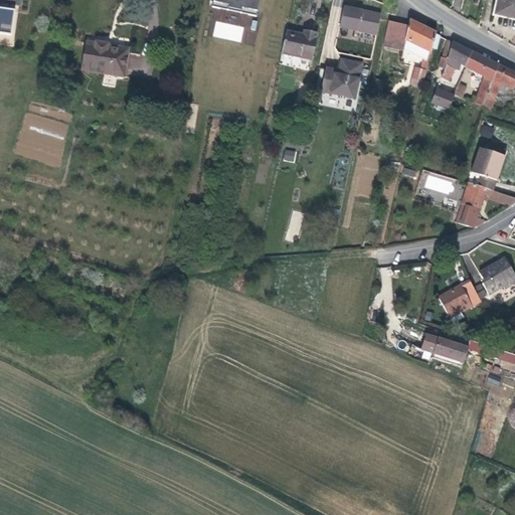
[(213,0),(212,7),(256,17),(260,0),(213,0)]
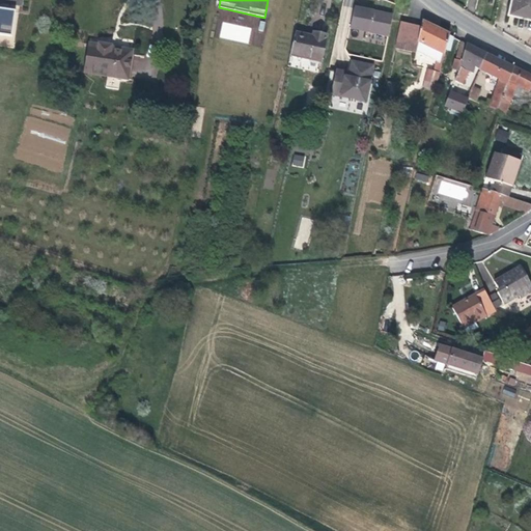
[(530,0),(512,0),(510,11),(530,16),(530,0)]
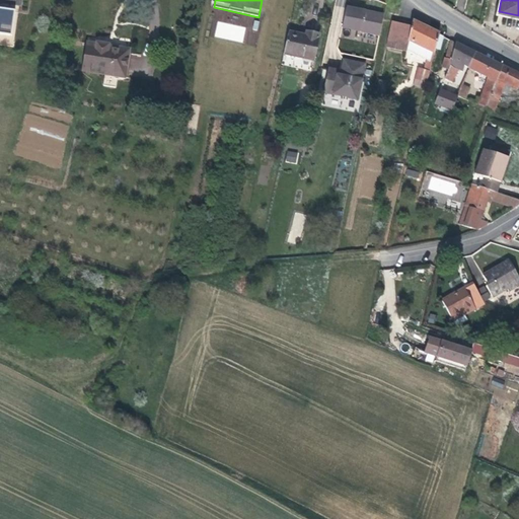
[(0,7),(0,32),(12,35),(15,10),(0,7)]
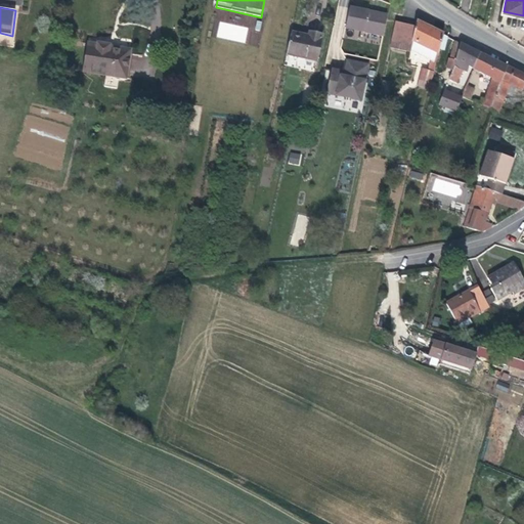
[(384,36),(388,16),(351,8),(346,28),(384,36)]
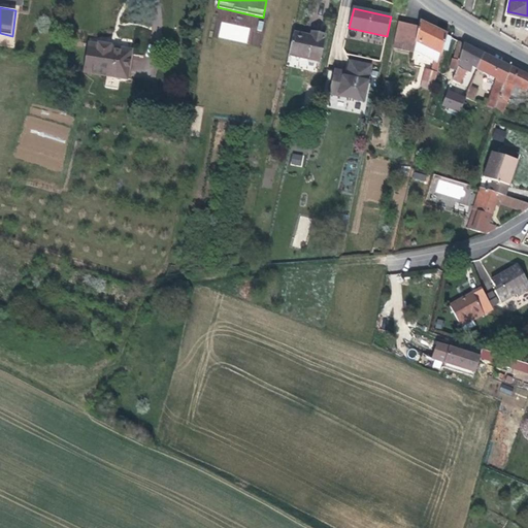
[(420,87),(432,90),(448,35),(420,22),(419,27),(398,22),(393,47),(414,53),(414,51),(434,61),(431,71),(425,69),(420,87)]
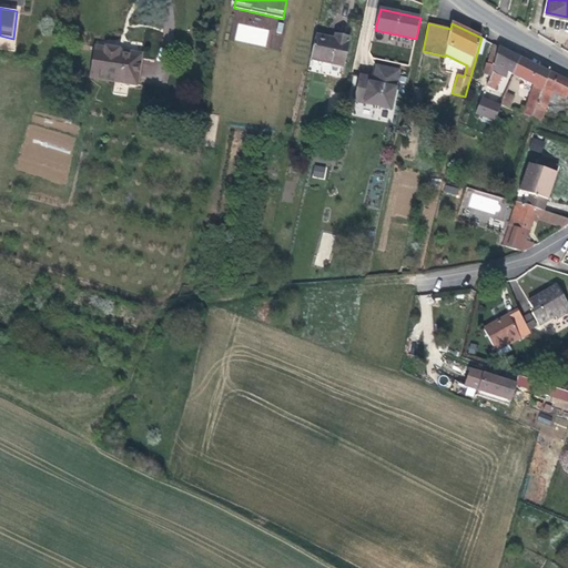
[(336,34),(335,39),(316,34),(311,59),(343,66),(350,38),(336,34)]
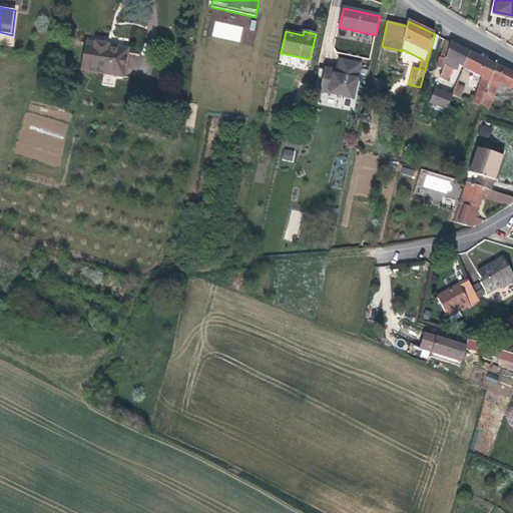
[(447,55),(451,42),(447,40),(446,40),(443,54),(447,55)]
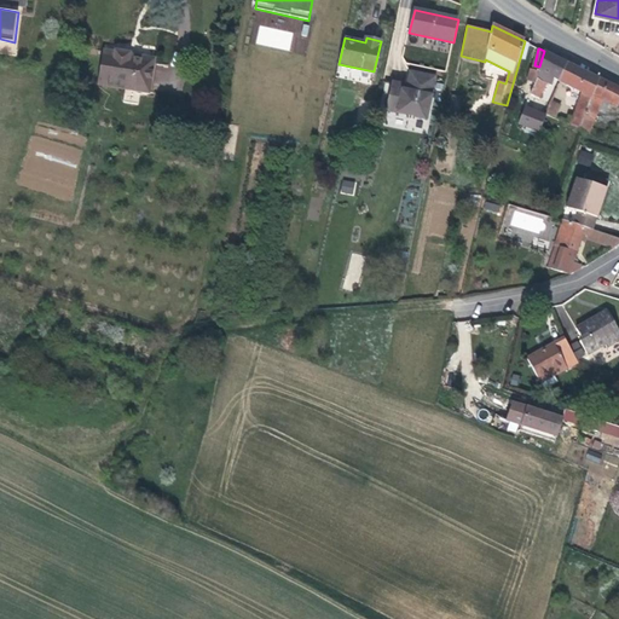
[(149,93),(154,63),(129,58),(131,53),(116,51),(115,53),(104,51),(98,85),(149,93)]
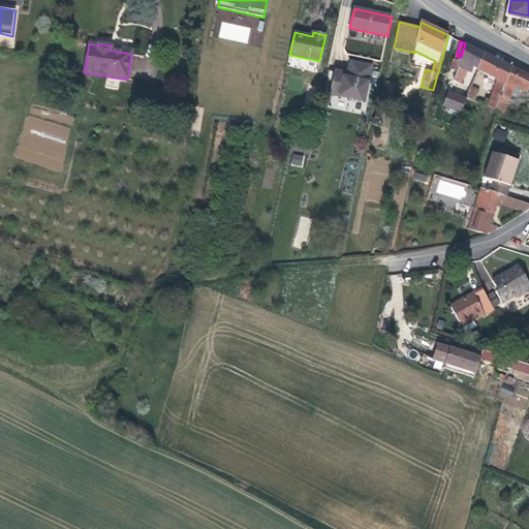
[(473,67),(477,69),(485,54),(465,43),(461,57),(457,56),(455,60),(453,59),(450,69),(457,71),(453,81),(461,85),(467,71),(471,73),(473,67)]
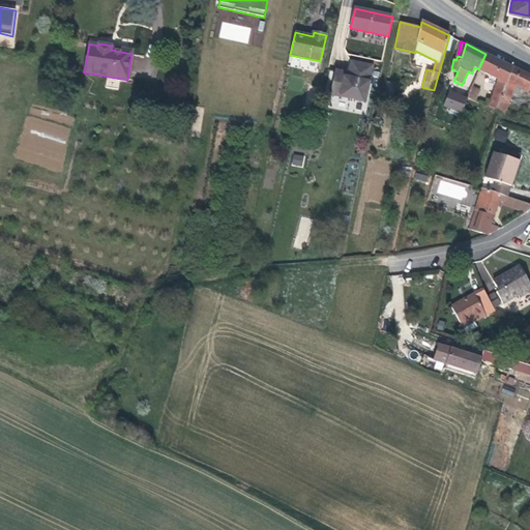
[(495,112),(512,67),(503,62),(486,54),(478,69),(499,80),(490,101),(487,100),(484,106),(493,109),(492,111),(495,112)]
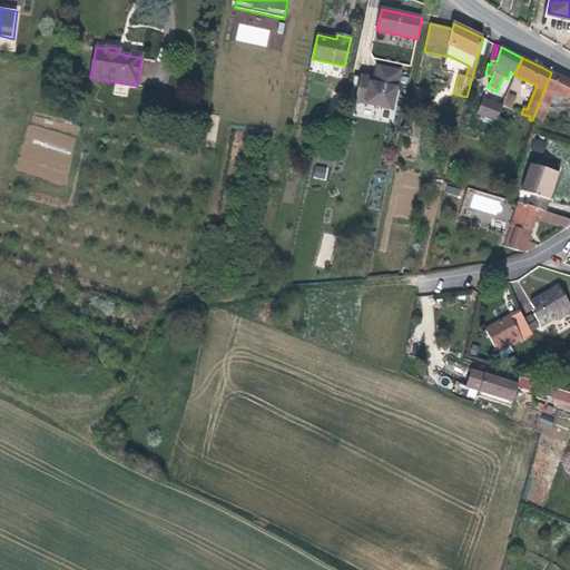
[(374,84),(360,80),(355,100),(391,110),(392,109),(401,71),(377,67),(375,78),(374,84)]
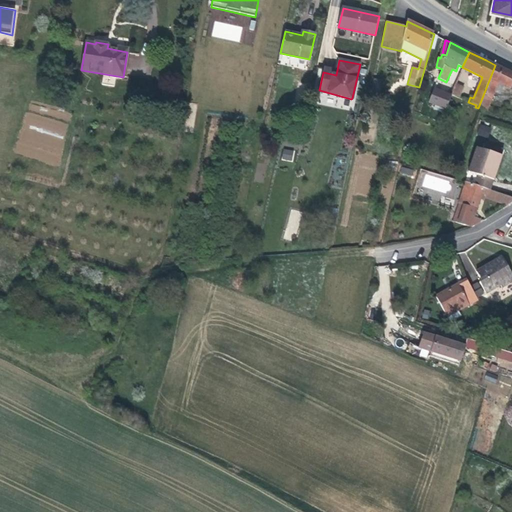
[(511,73),(495,65),(478,108),(478,109),(483,111),(484,109),(487,111),(495,92),(500,94),(504,86),(510,88),(511,88),(511,73)]
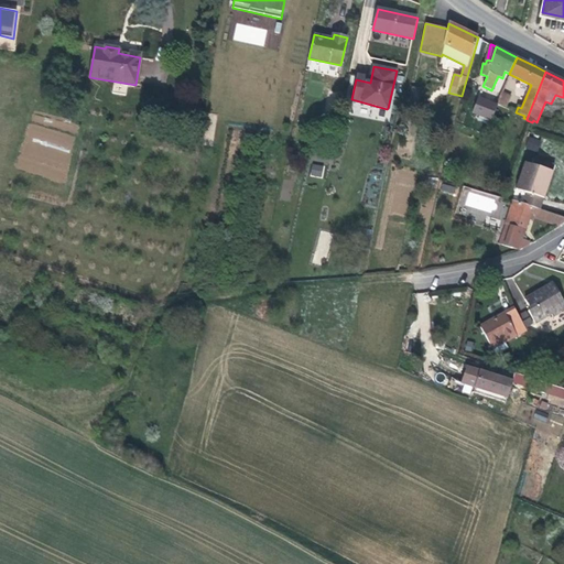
[(510,96),(502,91),(497,104),(506,107),(510,96)]
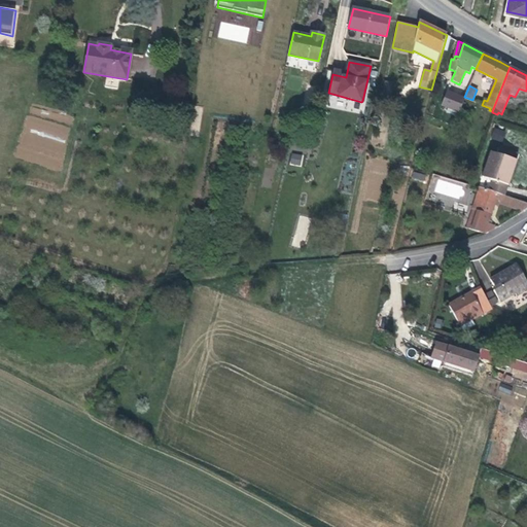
[(442,105),(459,112),(464,99),(447,92),(442,105)]
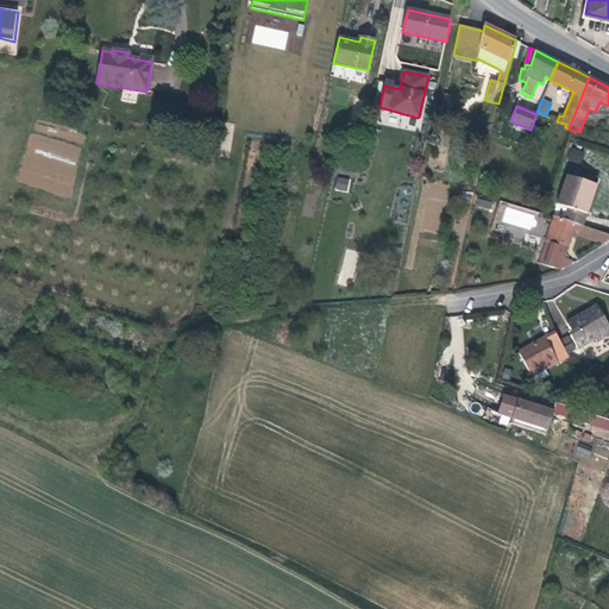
[(571,149),(567,161),(581,163),(583,151),(571,149)]
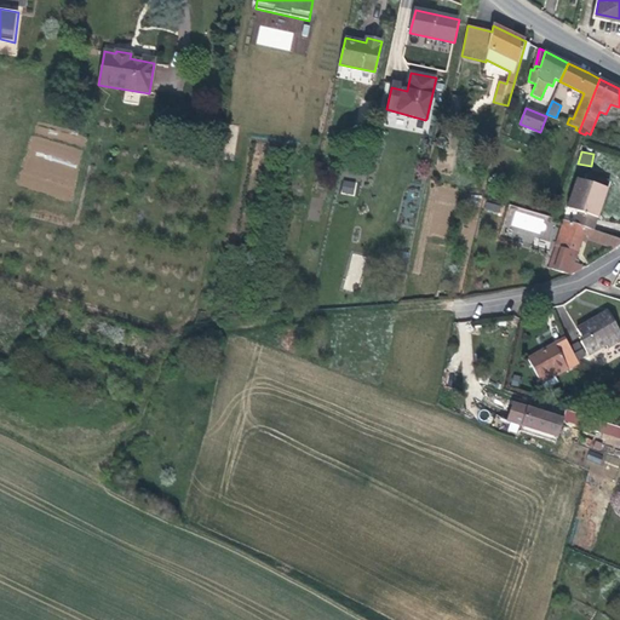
[(610,181),(586,173),(584,183),(602,189),(593,217),(598,219),(610,181)]
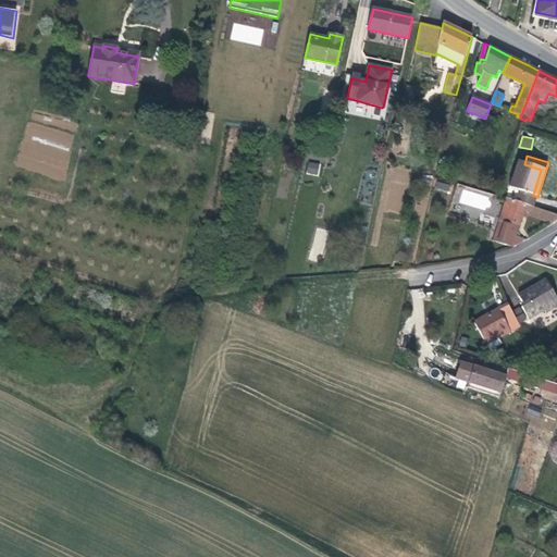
[(306,174),(319,176),(321,163),(308,161),(306,174)]
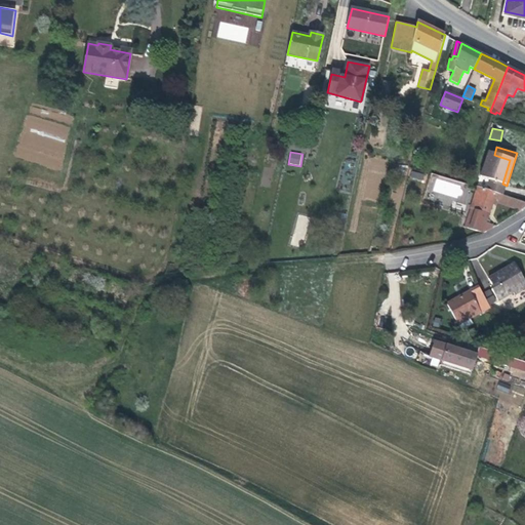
[(490,179),(487,190),(503,195),(507,186),(502,184),(510,160),(494,155),(487,153),(480,176),(490,179)]
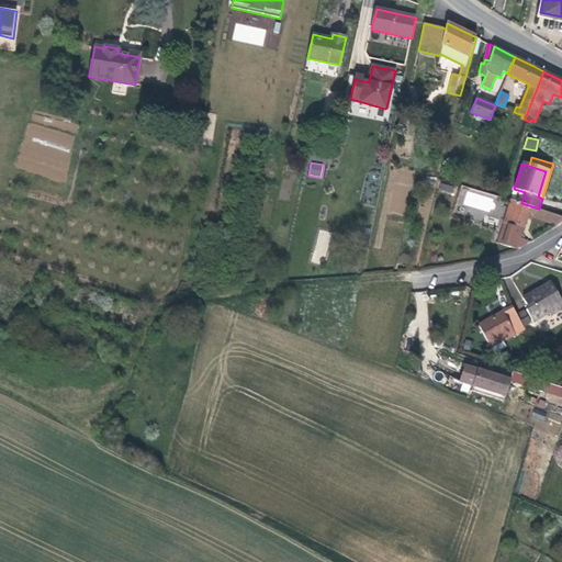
[(440,183),(439,190),(452,192),(453,187),(440,183)]
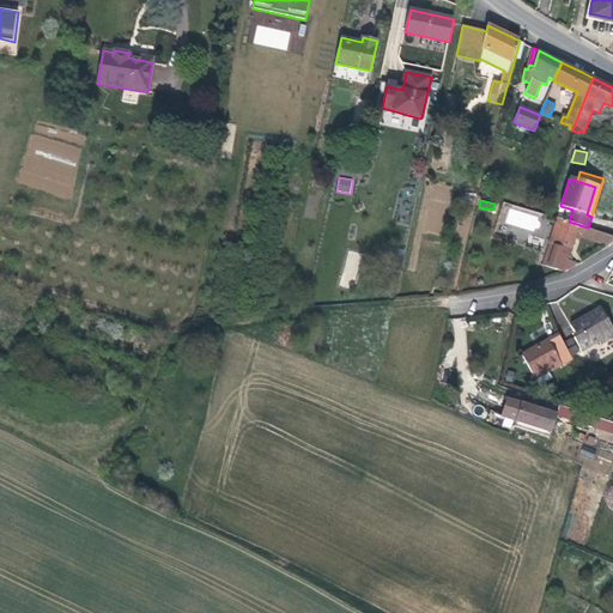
[(542,265),(564,272),(575,267),(575,262),(571,261),(572,258),(569,256),(576,235),(607,246),(612,242),(612,236),(588,228),(569,222),(557,218),(542,265)]
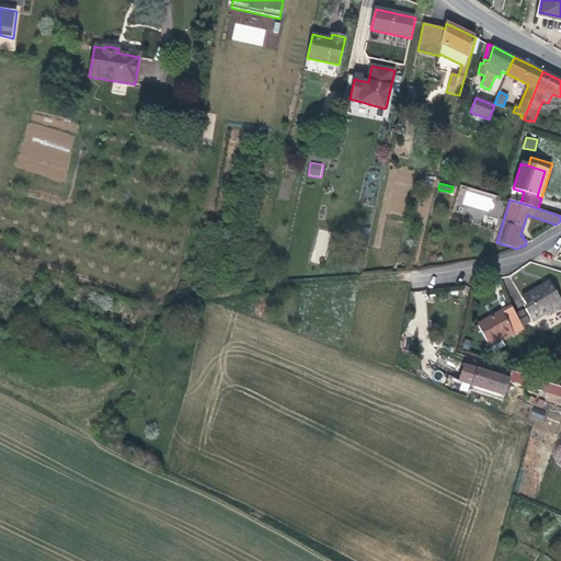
[(553,295),(556,293),(550,282),(523,298),(528,309),(526,310),(533,321),(548,312),(550,316),(560,309),(560,301),(560,299),(558,300),(553,295)]
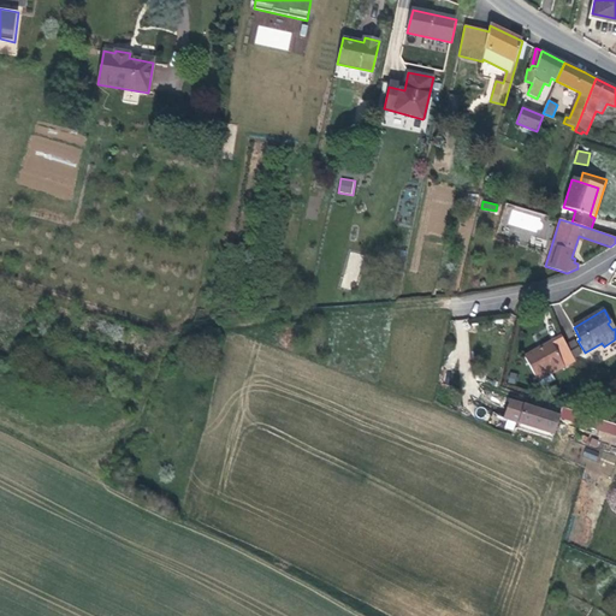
[(525,355),(537,378),(548,371),(550,374),(575,361),(562,336),(525,355)]
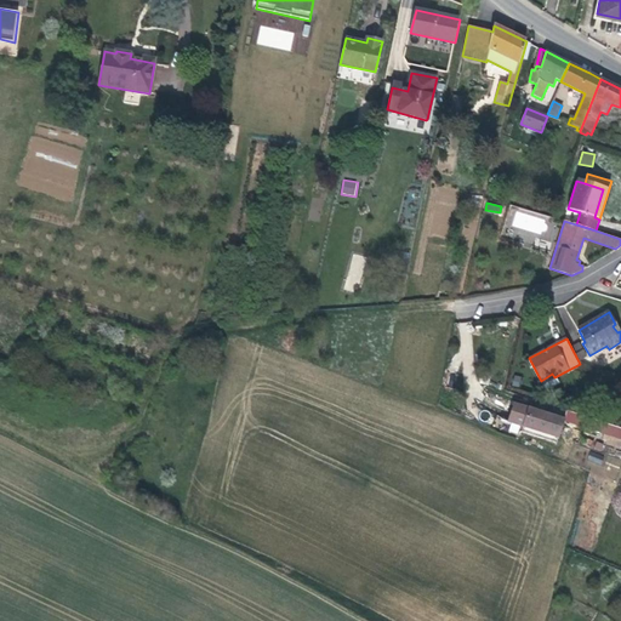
[(554,377),(552,374),(541,381),(542,385),(554,377)]
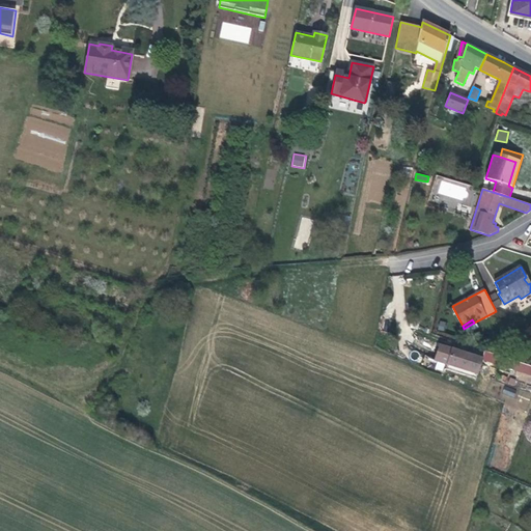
[(482,358),(441,344),(436,360),(447,364),(477,374),(482,358)]
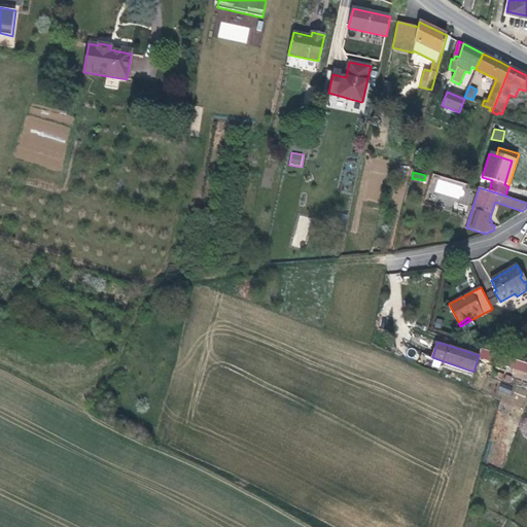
[(481,349),(480,359),(491,360),(492,350),(481,349)]
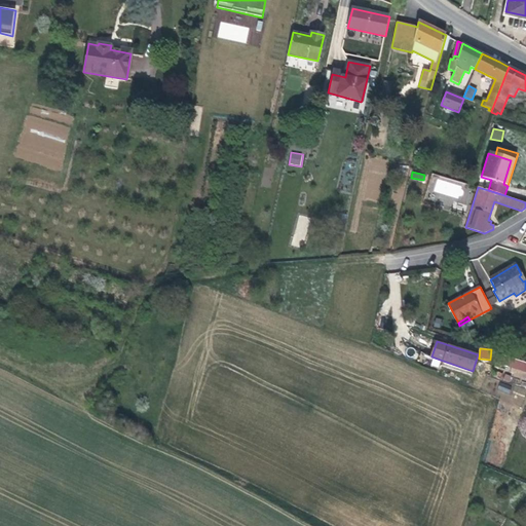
[(525,371),(525,362),(511,358),(509,367),(525,371)]
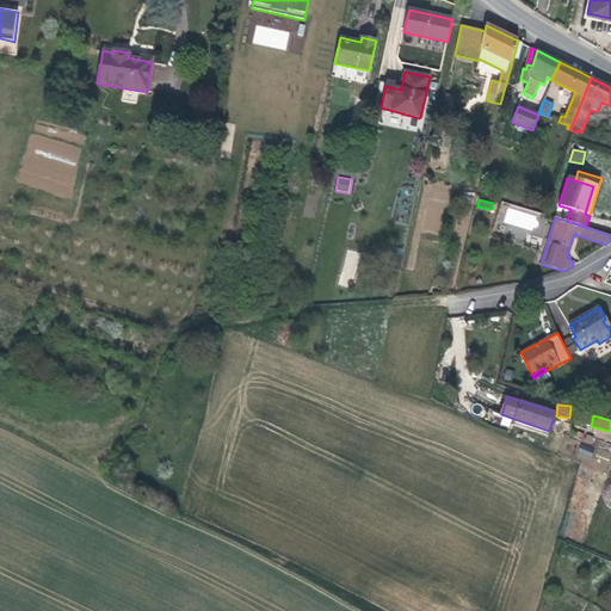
[(548,436),(549,431),(514,419),(512,424),(548,436)]
